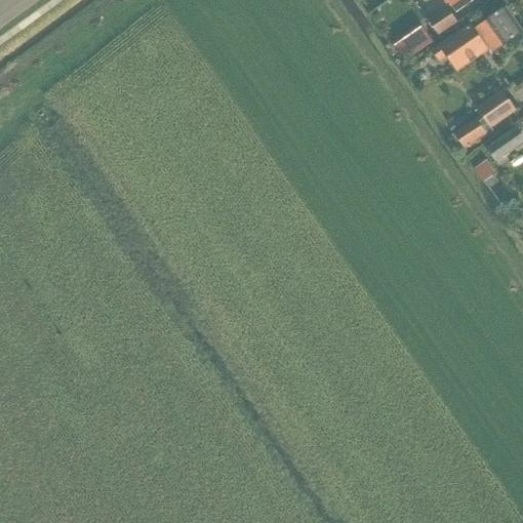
[(454,12),(472,0),(445,0),(449,5),(454,12)]
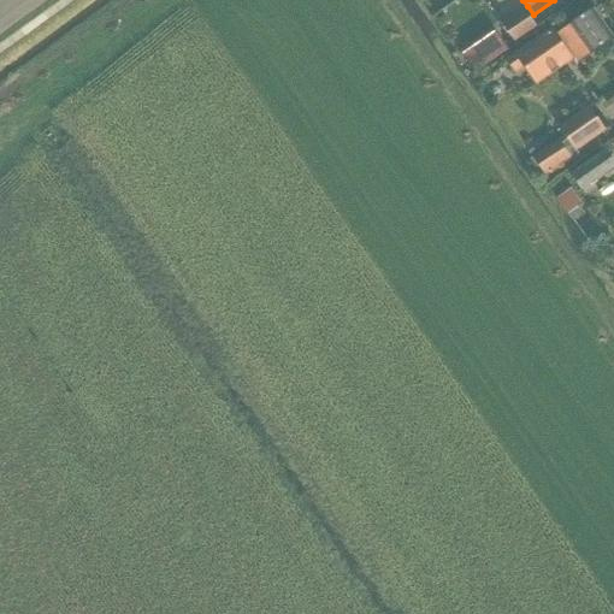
[(571,58),(574,63),(613,36),(592,7),(555,34),(550,28),(506,59),(514,71),(526,88),(536,82),(571,58)]
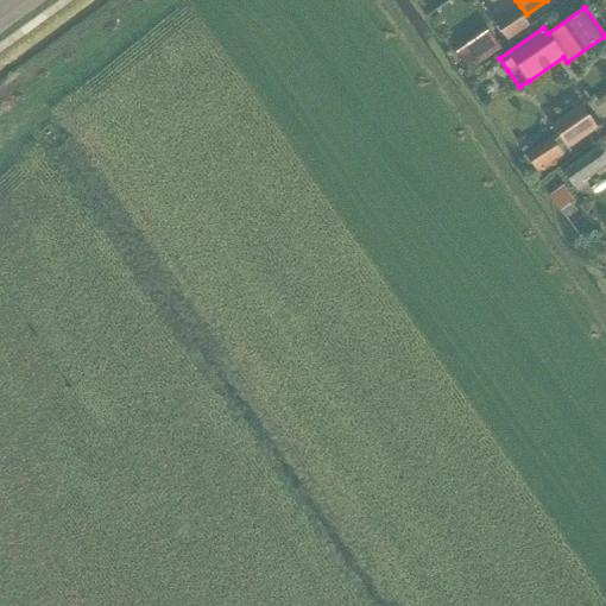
[(494,24),(506,40),(529,26),(517,8),(494,24)]
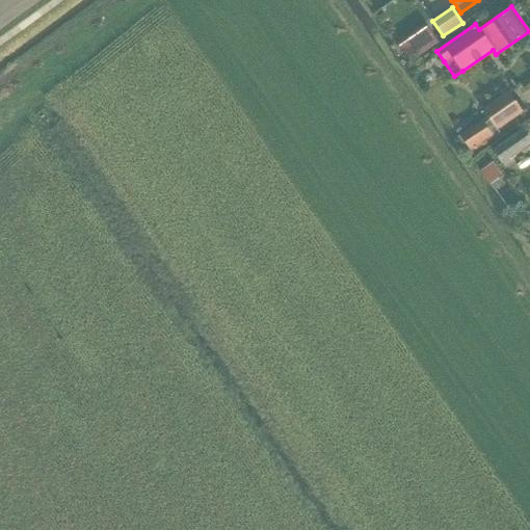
[(459,134),(471,149),(497,130),(523,111),(507,89),(481,108),(487,115),(459,134)]
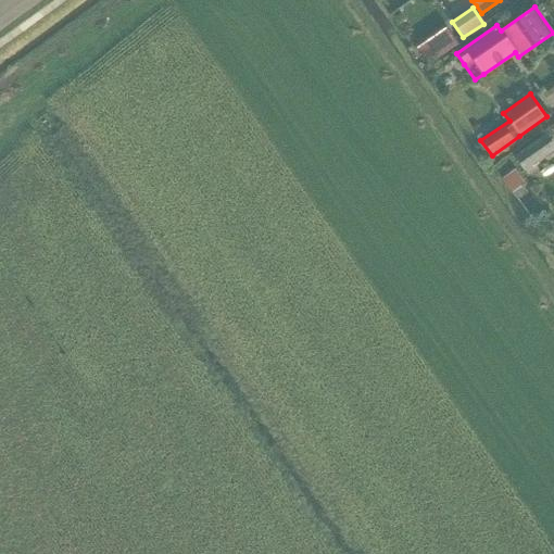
[(553,145),(546,135),(515,156),(525,171),(553,149),(553,145)]
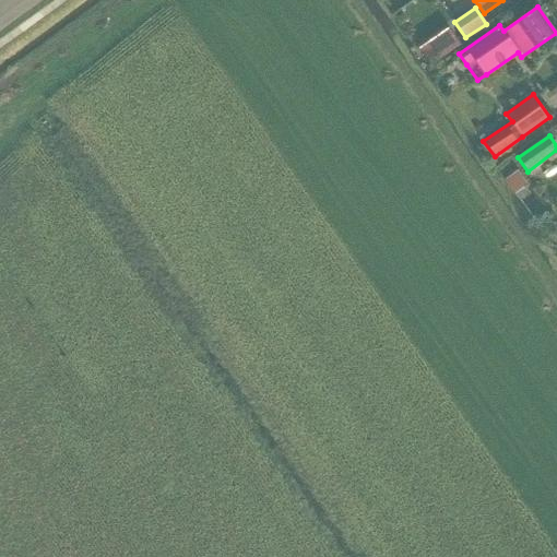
[(518,169),(505,179),(519,199),(529,191),(524,185),(528,182),(518,169)]
